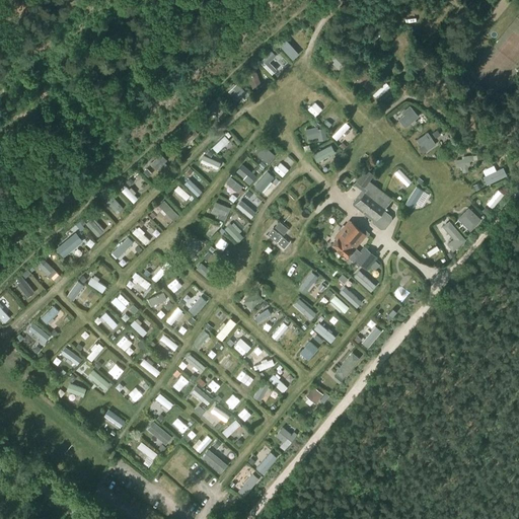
[(282,44),(280,46),(293,60),(299,55),(286,40),(282,44)]
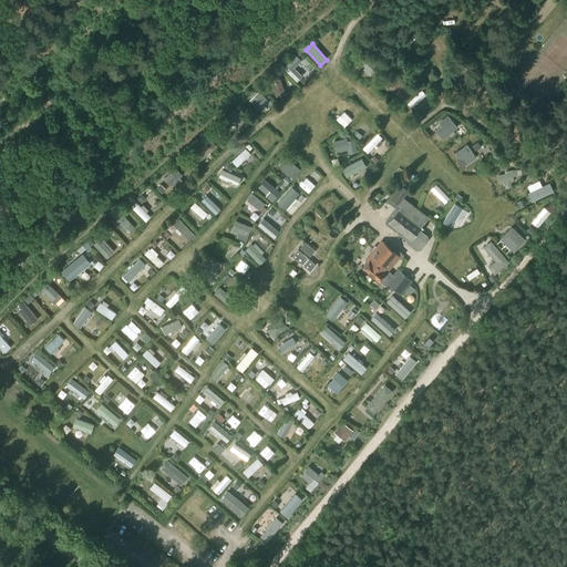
[(371,62),(362,54),(357,61),(366,69),(363,71),(370,76),(379,66),(372,61),(371,62)]
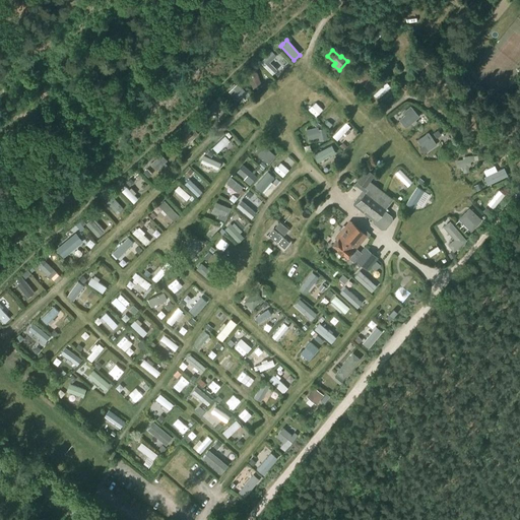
[(271,51),(260,63),(272,75),(277,70),(270,63),(276,56),(271,51)]
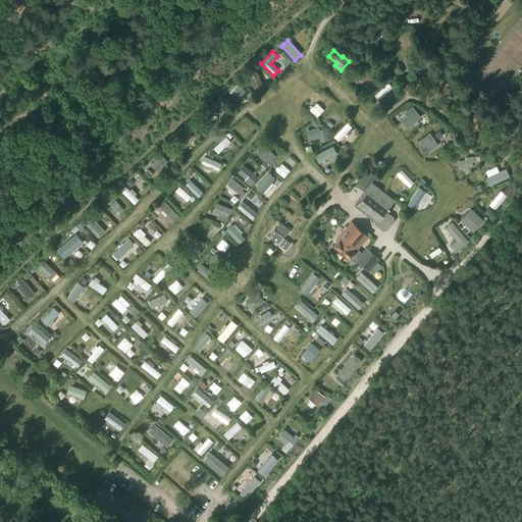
[(257,71),(249,74),(254,90),(262,87),(257,71)]
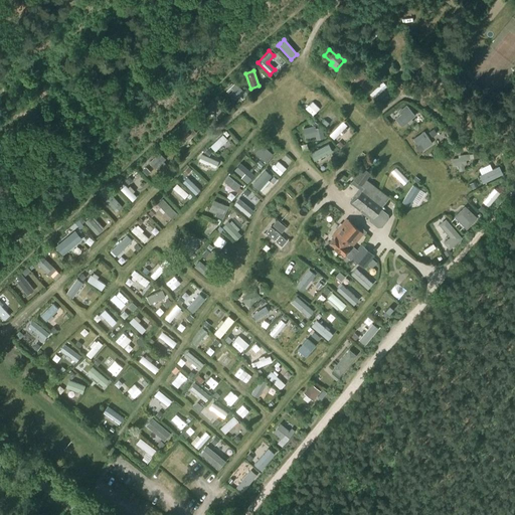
[(372,83),(361,72),(354,81),(365,91),(372,83)]
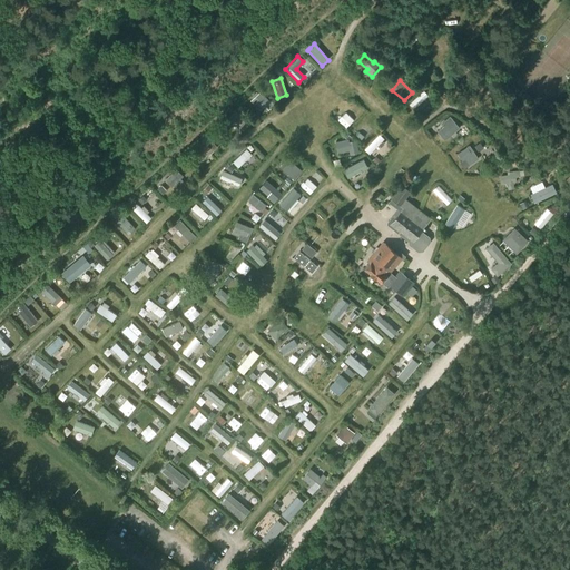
[(259,92),(251,101),(259,111),(269,101),(259,92)]
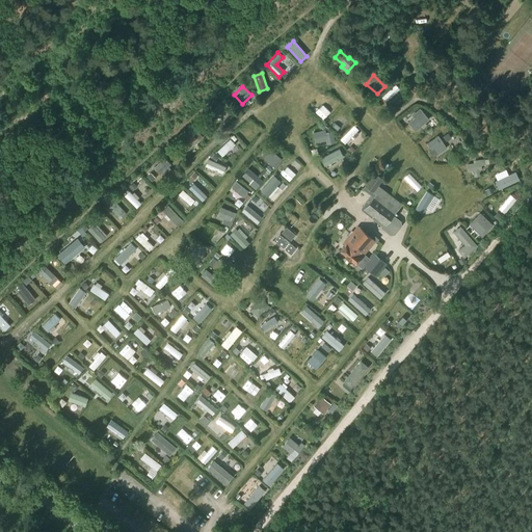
[(407,98),(395,88),(391,94),(403,103),(407,98)]
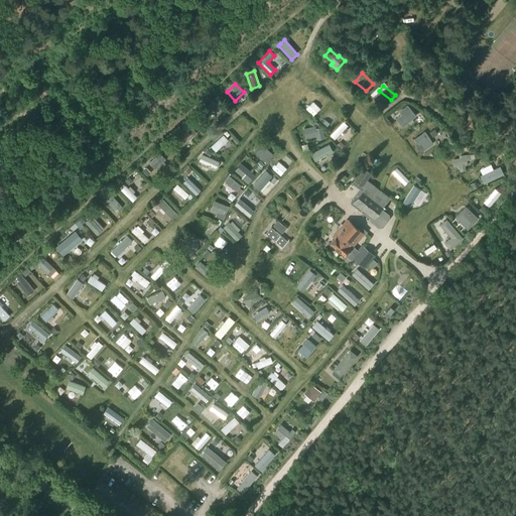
[(223,109),(213,102),(207,110),(217,117),(223,109)]
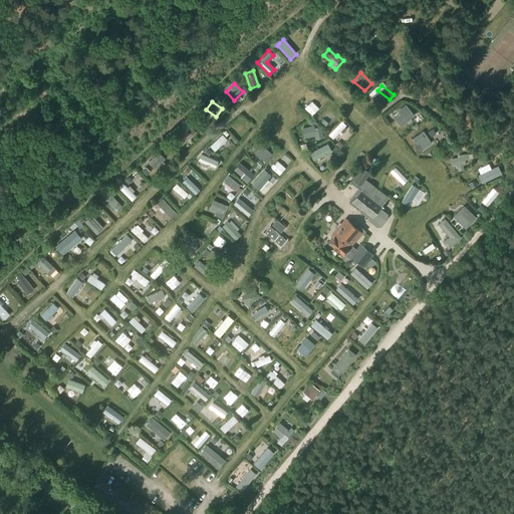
[(398,112),(400,114),(395,119),(401,127),(415,115),(406,105),(398,112)]
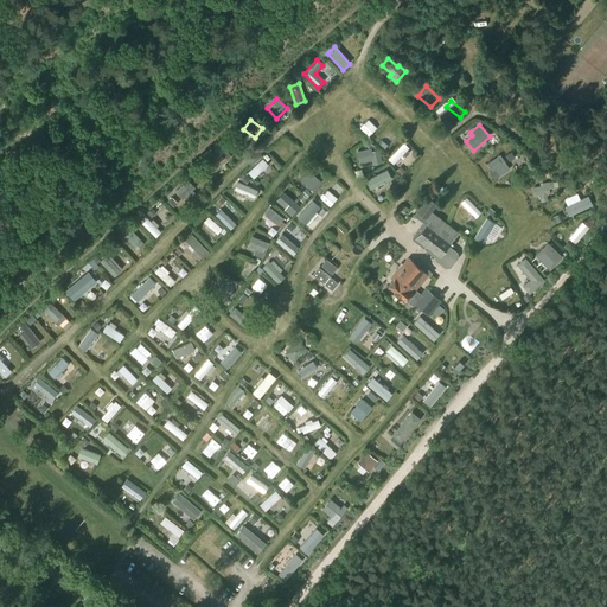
[(404,141),(388,159),(394,166),(411,147),(404,141)]
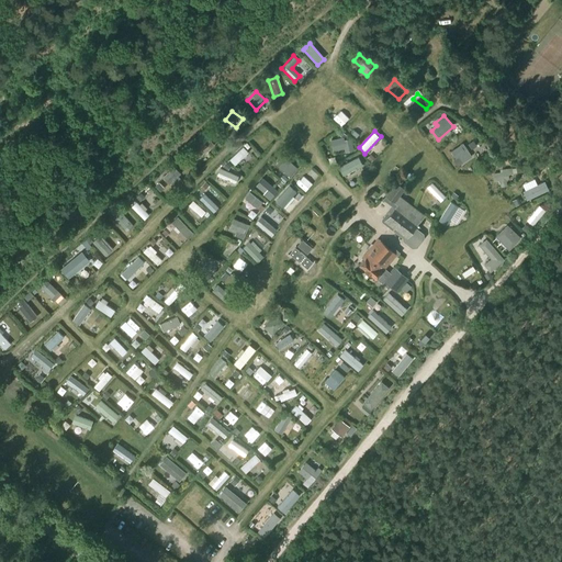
[(200,155),(202,157),(214,146),(205,136),(198,143),(200,144),(195,148),(200,155)]
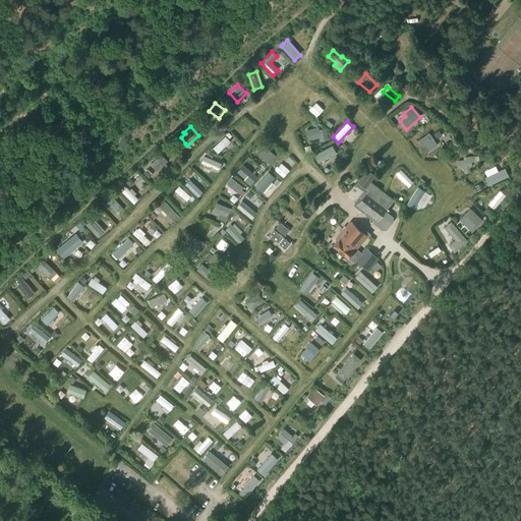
[(317,128),(306,130),(308,140),(319,138),(320,141),(328,139),(325,129),(319,130),(317,128)]
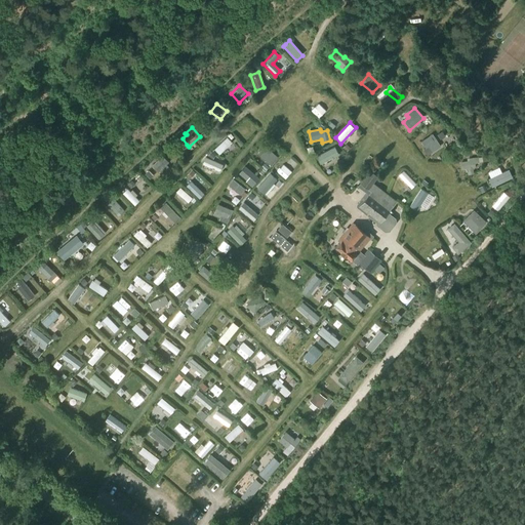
[(428,147),(423,150),(428,156),(441,146),(432,134),(423,140),(428,147)]
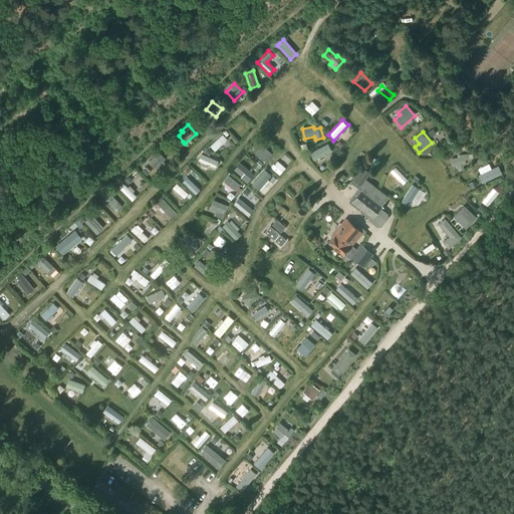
[(223,134),(211,146),(217,152),(229,141),(223,134)]
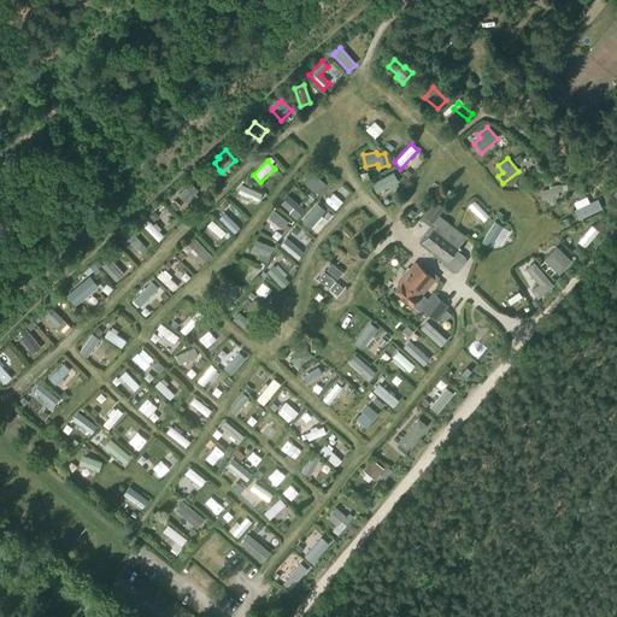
[(394,172),(371,183),(375,193),(399,182),(394,172)]
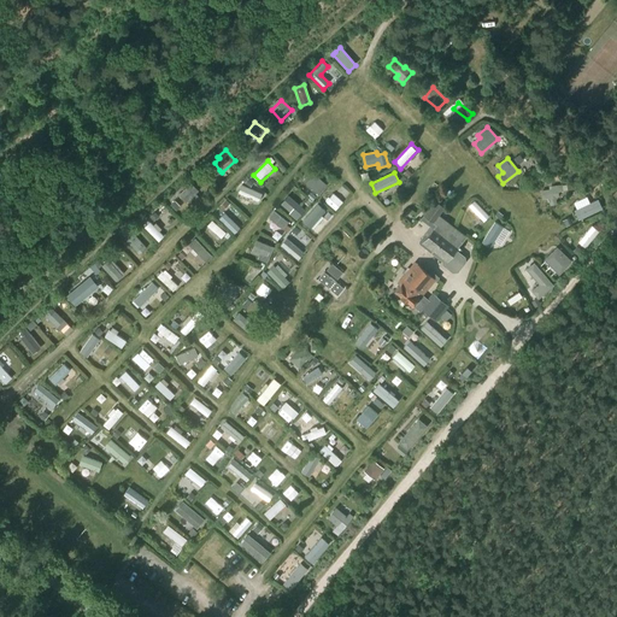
[(325,184),(313,174),(305,183),(317,195),(325,184)]
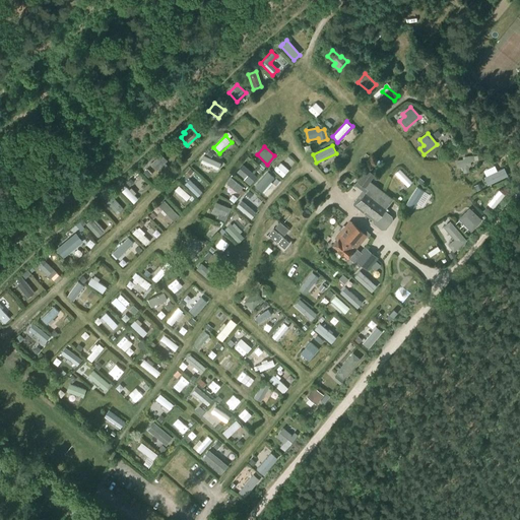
[(158,170),(161,172),(168,167),(165,164),(167,161),(160,154),(150,165),(156,171),(158,170)]
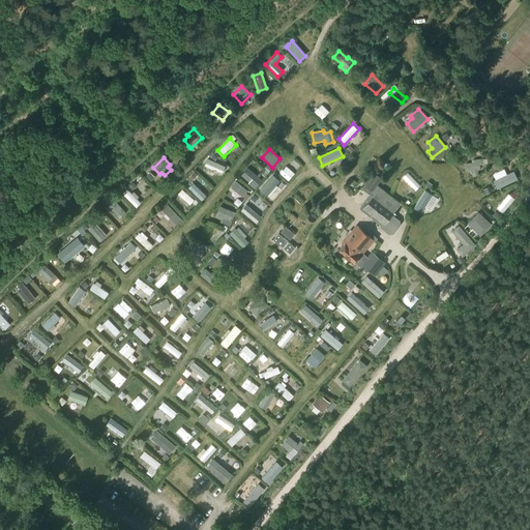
[(479,165),(483,165),(482,159),(473,160),(473,163),(466,164),(466,172),(471,171),(472,177),(478,176),(477,170),(479,170),(479,165)]
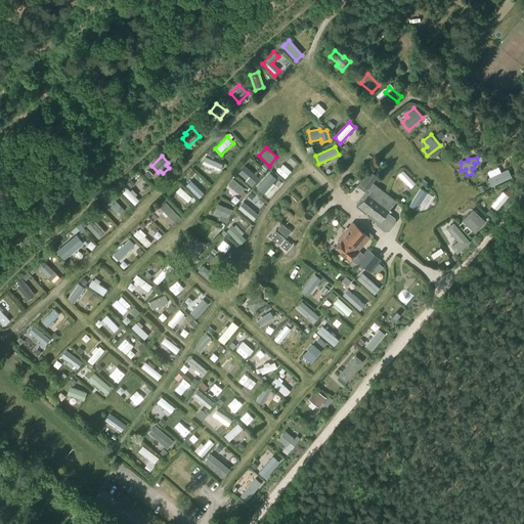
[(206,159),(203,165),(219,173),(223,167),(206,159)]
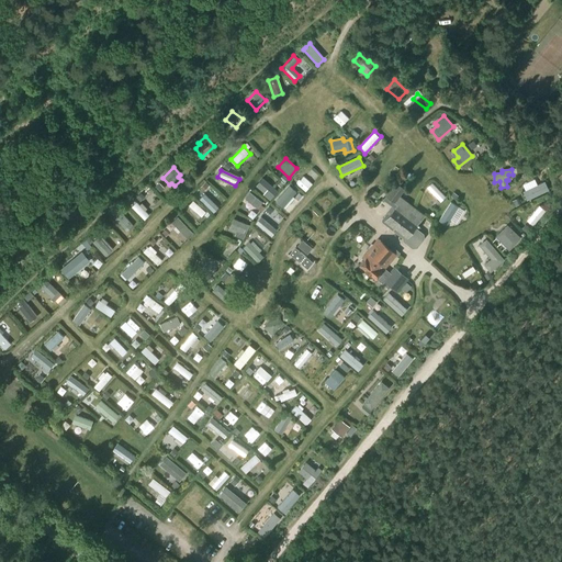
[(278,192),(262,179),(256,187),(265,194),(262,195),(270,201),(278,192)]
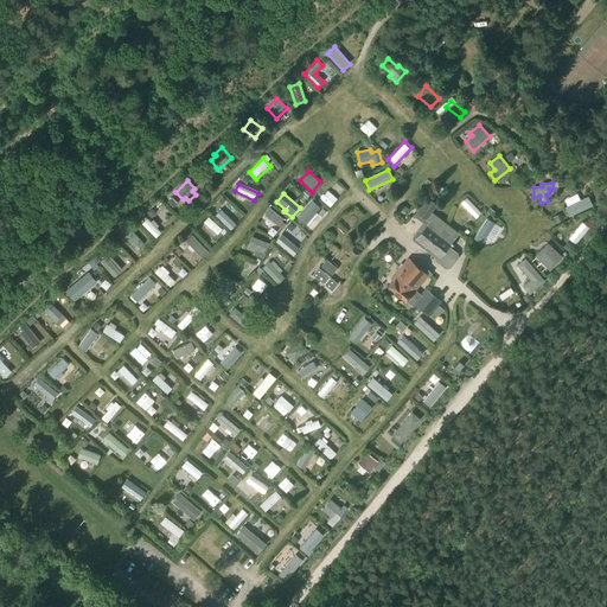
[(172,197),(167,202),(173,208),(178,203),(172,197)]
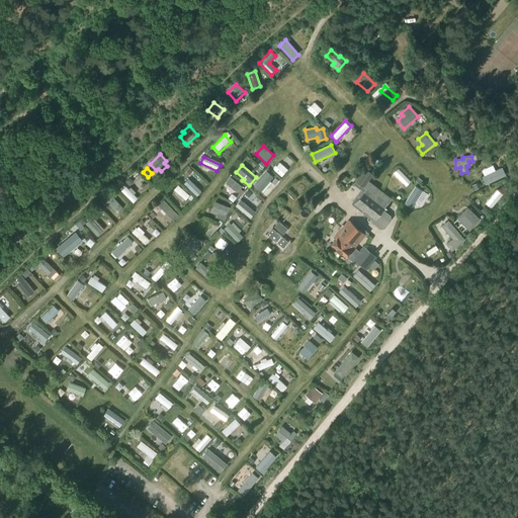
[(390,216),(382,209),(391,199),(367,181),(372,174),(365,168),(353,184),(361,190),(352,202),(352,205),(372,221),(372,223),(378,229),(383,228),(391,220),(390,216)]
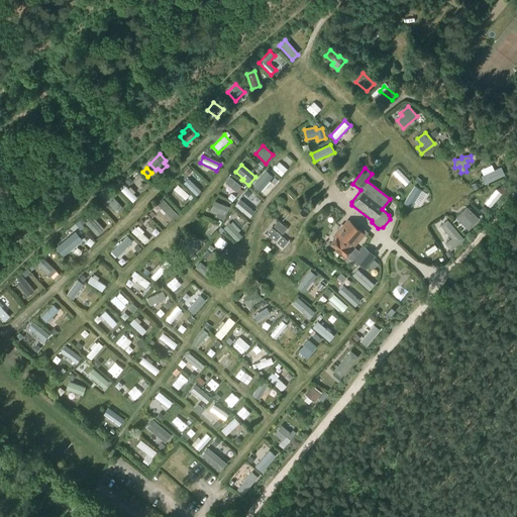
[(231,175),(226,182),(237,191),(242,185),(231,175)]
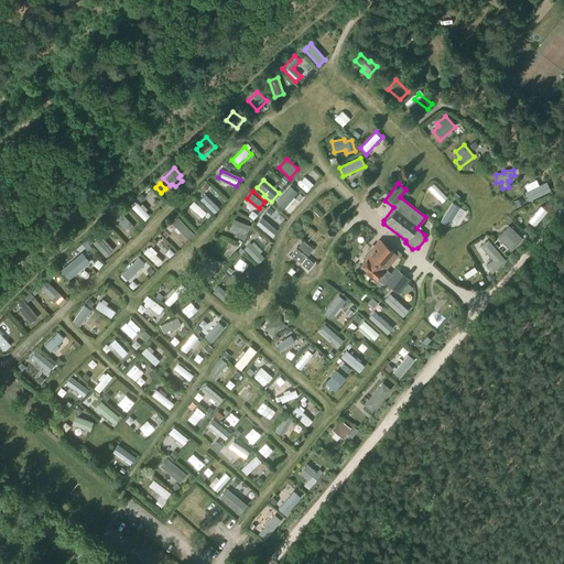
[(205,195),(201,199),(216,214),(221,208),(205,195)]
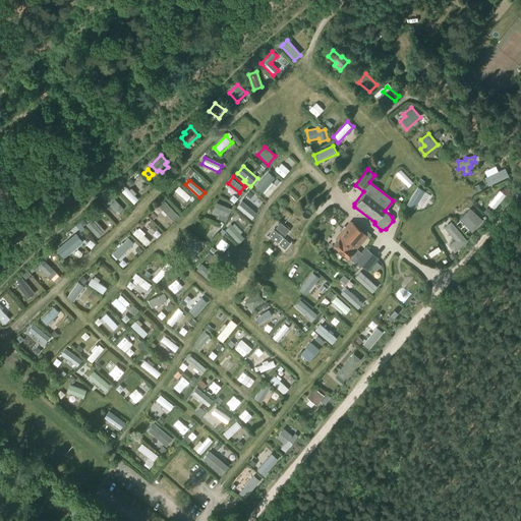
[(261,180),(254,187),(267,198),(274,191),(261,180)]
